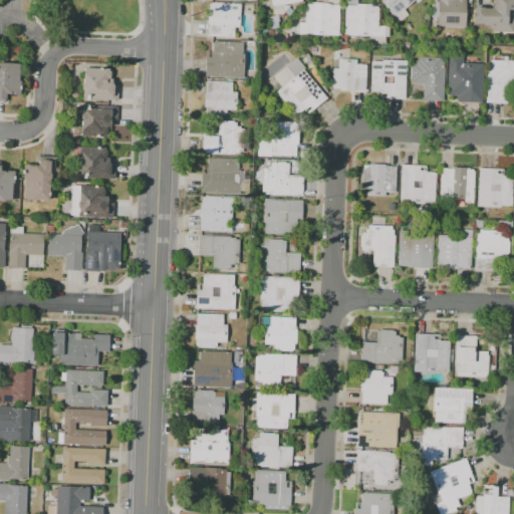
[(346,37),(347,0),(359,0),(359,5),(373,6),(373,8),(379,8),(379,10),(381,10),(380,27),(391,28),(391,38),(388,38),(387,46),(371,45),(372,38),(346,37)]
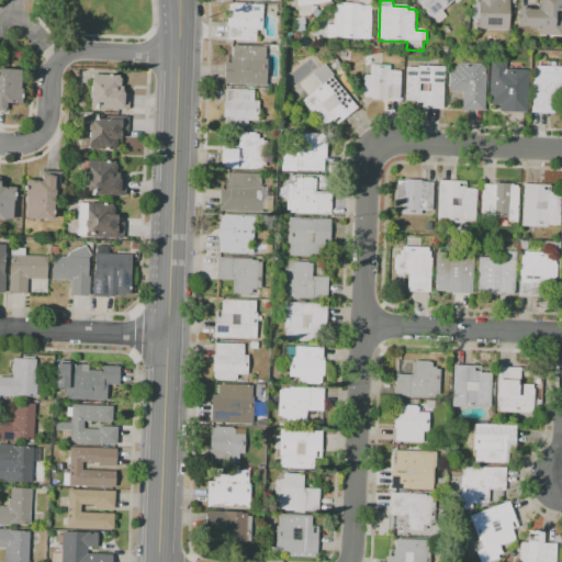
[(458,0),(434,20),(417,0),(458,0)]
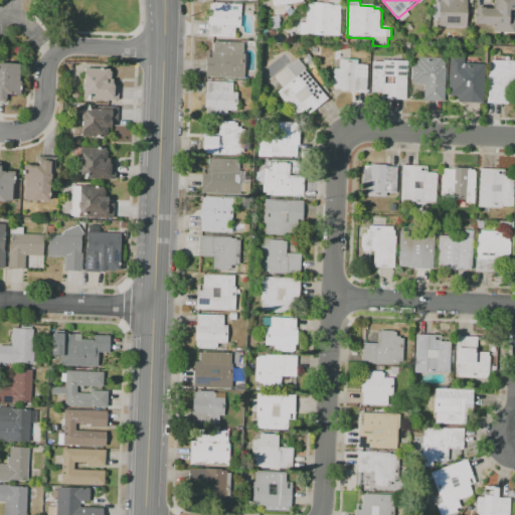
[(469,0),(468,28),(441,28),(441,0),(469,0)]
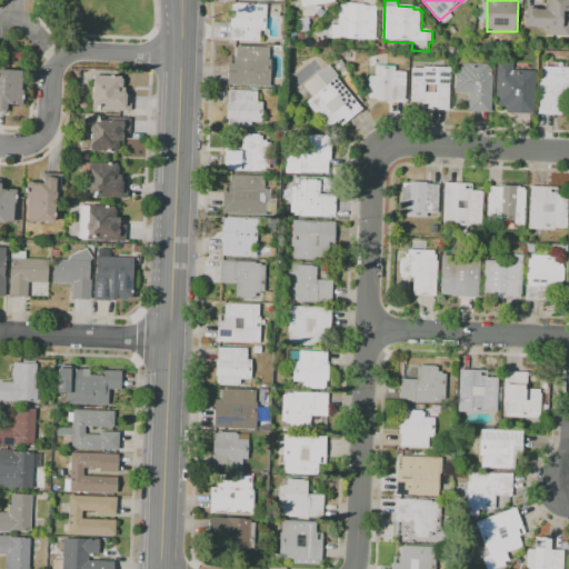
[(568,37),(546,37),(547,30),(538,30),(538,28),(526,28),(527,9),(538,10),(538,11),(546,11),(546,5),(548,6),(548,0),(568,0),(568,37)]
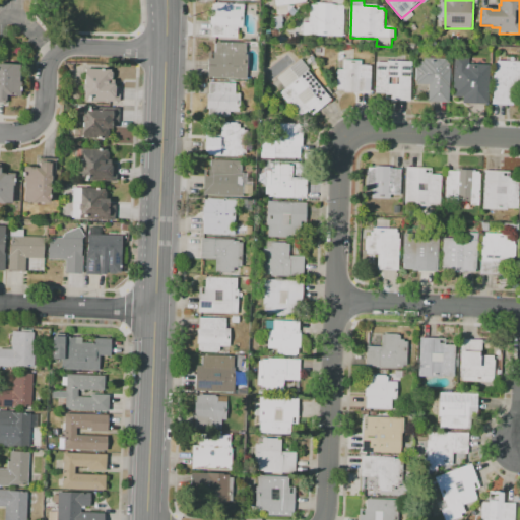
[(239,39),(213,38),(213,25),(211,25),(212,12),(214,12),(214,4),(246,6),(245,13),(244,29),(239,29),(239,39)]
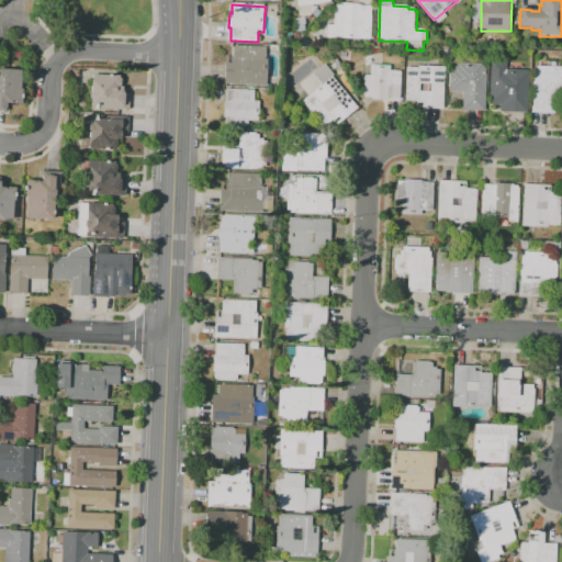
[(372,35),(362,35),(361,40),(341,40),(343,29),(336,29),(336,9),(337,9),(338,7),(345,7),(345,4),(360,4),(360,7),(373,8),(372,35)]
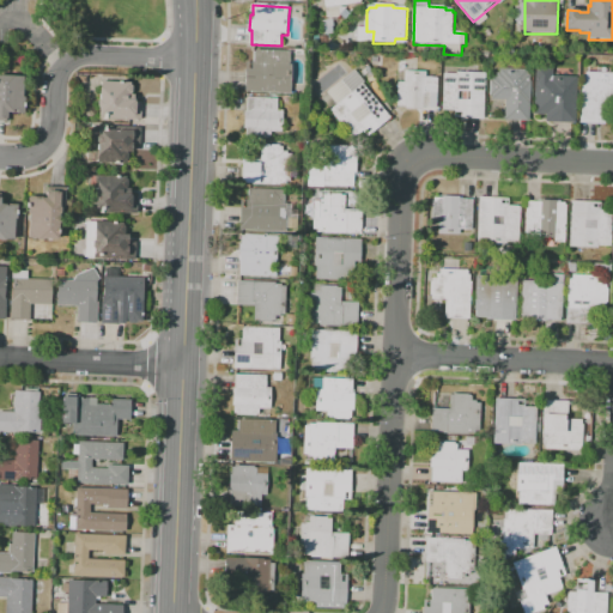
[(292,93),(247,92),(248,62),(255,64),(256,53),(258,53),(258,52),(292,53),(292,66),(293,66),(292,93)]
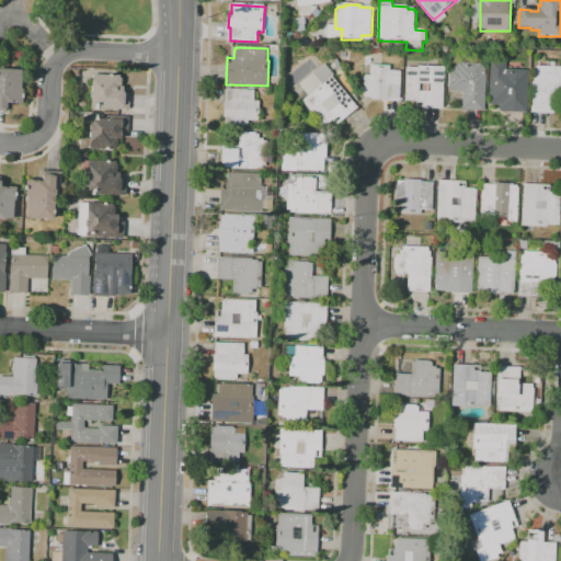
[(528,114),(501,113),(501,105),(491,105),(492,63),(507,63),(506,70),(529,71),(528,114)]
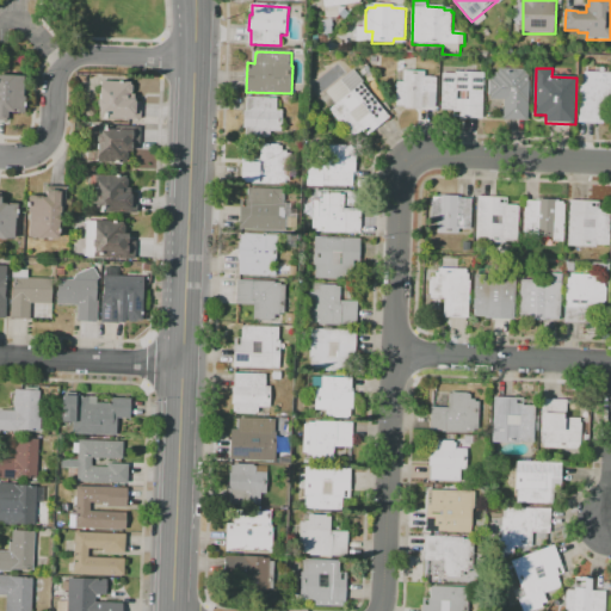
[(529,122),(505,121),(506,100),(492,100),(492,96),(491,96),(491,81),(493,81),(493,78),(497,79),(497,74),(499,74),(500,69),(528,71),(528,74),(530,74),(530,81),(531,81),(529,122)]
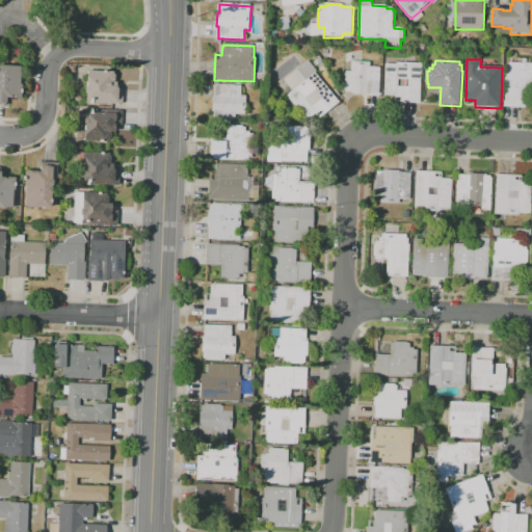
[(341,103),(320,120),(316,114),(309,121),(288,97),(295,90),(287,80),(309,61),(316,70),(310,75),(311,76),(315,73),(341,103)]
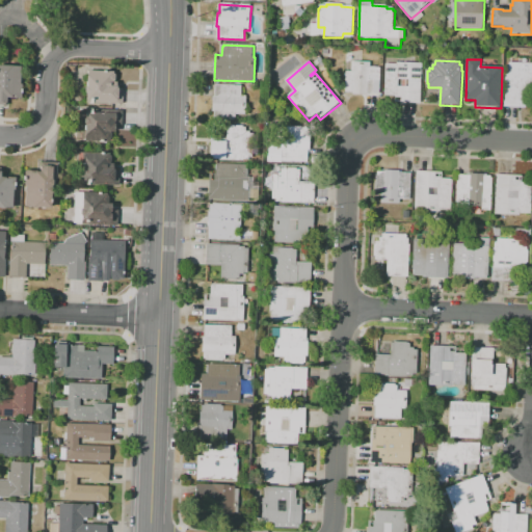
[(380,95),(368,95),(368,96),(353,96),(353,94),(347,94),(347,91),(345,91),(346,74),(347,74),(347,72),(352,72),(353,62),(371,63),(371,69),(381,69),(380,95)]
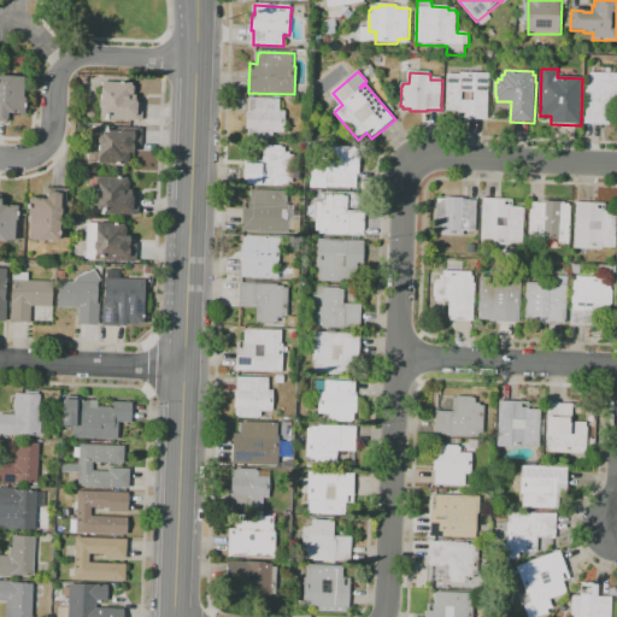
[(488,121),(468,119),(468,116),(459,116),(459,112),(447,112),(448,75),(460,76),(462,74),(491,75),(488,121)]
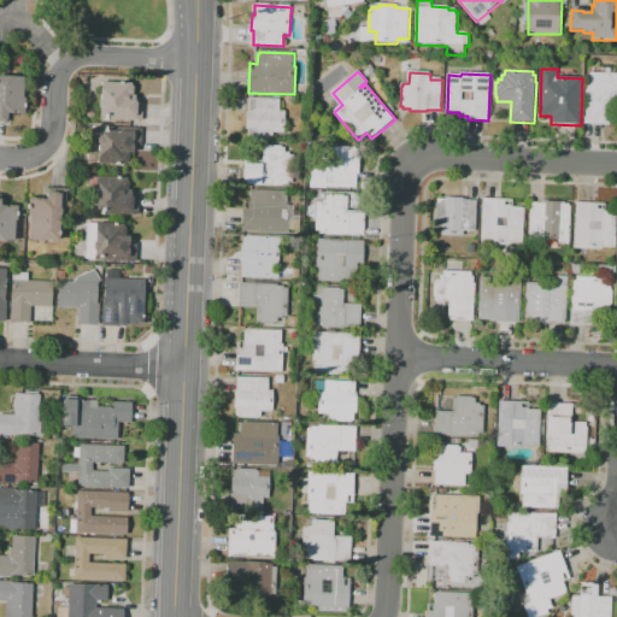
[(616,74),(616,105),(611,105),(610,127),(586,125),(588,78),(592,78),(592,74),(616,74)]
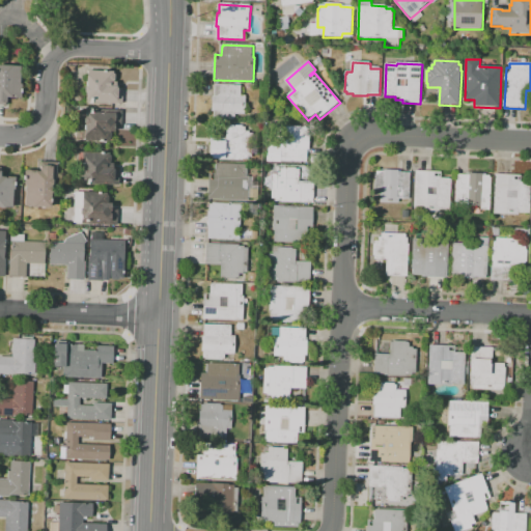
[(0,66),(23,67),(22,85),(23,85),(23,100),(11,99),(8,98),(7,106),(0,106),(0,66)]
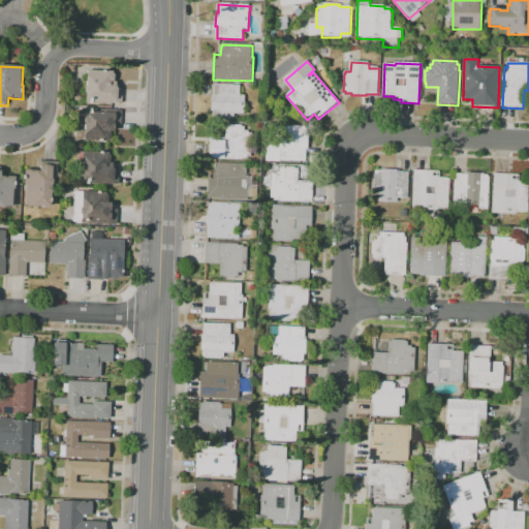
[(123,104),(88,103),(89,71),(115,72),(115,75),(116,75),(116,83),(118,83),(118,89),(124,89),(123,104)]
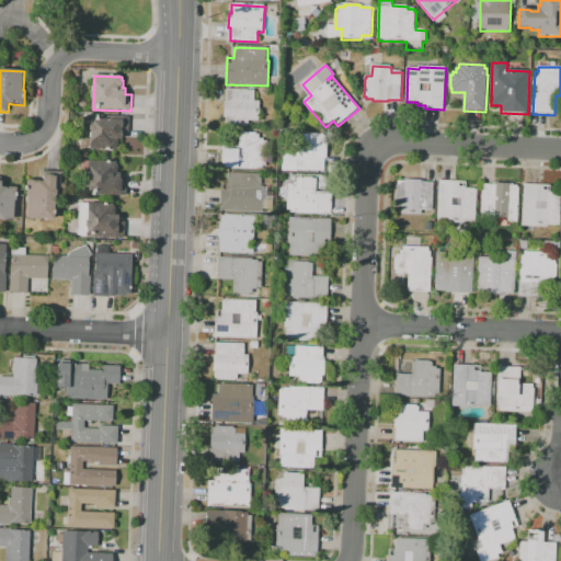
[(260,122),(249,122),(249,126),(247,126),(247,128),(227,127),(227,118),(225,118),(226,103),(228,103),(228,90),(255,91),(255,102),(260,102),(260,122)]
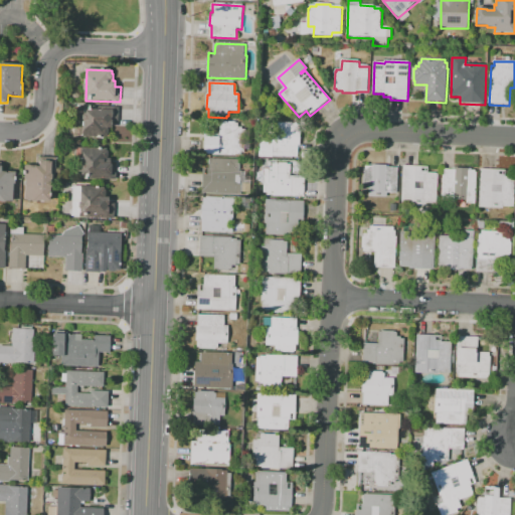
[(120,109),(120,123),(113,123),(113,128),(110,128),(110,135),(108,135),(108,138),(83,137),(86,107),(120,109)]
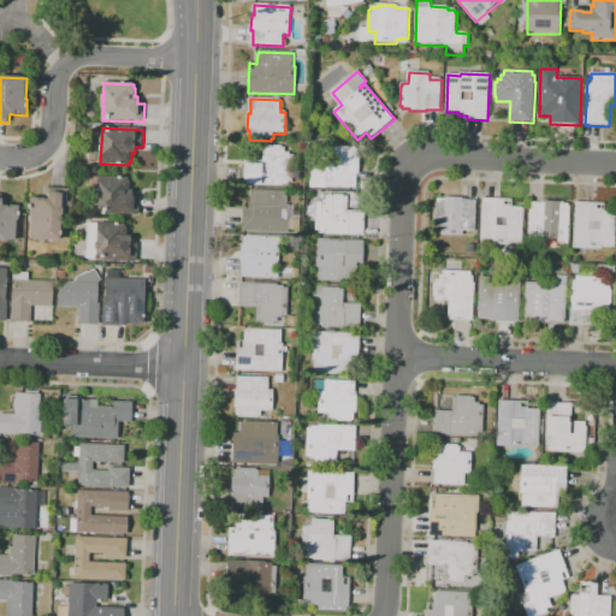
[(294,184),(289,184),(289,187),(282,185),(282,187),(244,185),(246,161),(264,163),(264,147),(282,147),(282,148),(286,148),(285,153),(290,153),(290,155),(295,155),(294,184)]
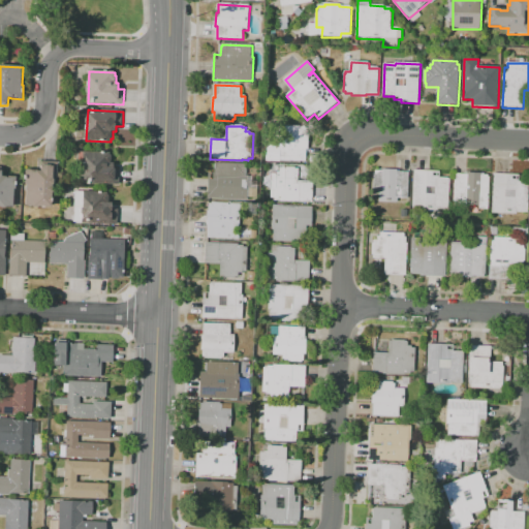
[(309,135),(309,150),(307,150),(307,162),(281,161),(281,163),(268,162),(268,147),(277,147),(278,126),(308,127),(308,135),(309,135)]
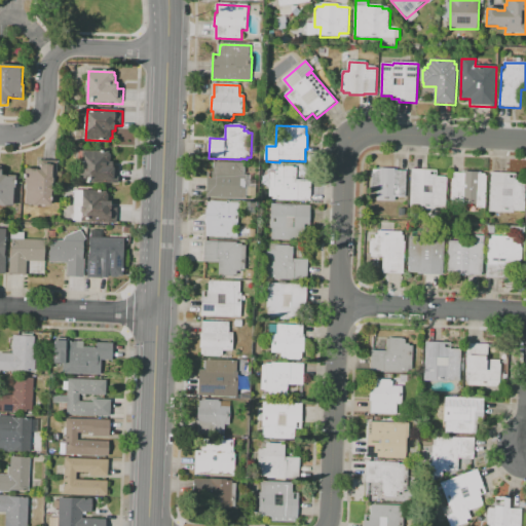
[(119,184),(84,183),(85,152),(110,153),(110,155),(111,155),(111,163),(114,163),(114,170),(120,170),(119,184)]
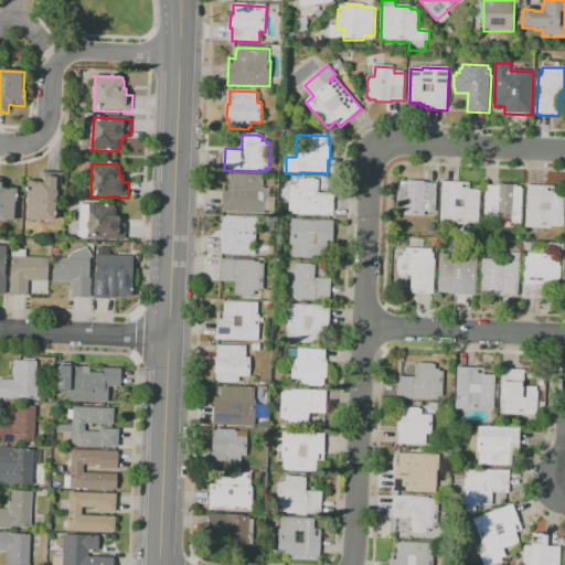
[(28,221),(29,198),(28,198),(29,182),(44,183),(45,173),(62,174),(62,194),(59,194),(57,206),(56,206),(55,222),(28,221)]
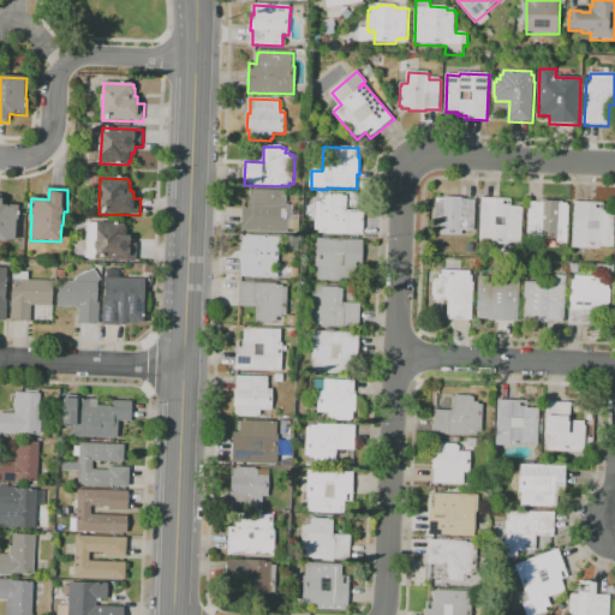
[(288,233),(243,232),(244,202),(251,202),(251,190),(288,192),(287,206),(290,206),(288,233)]
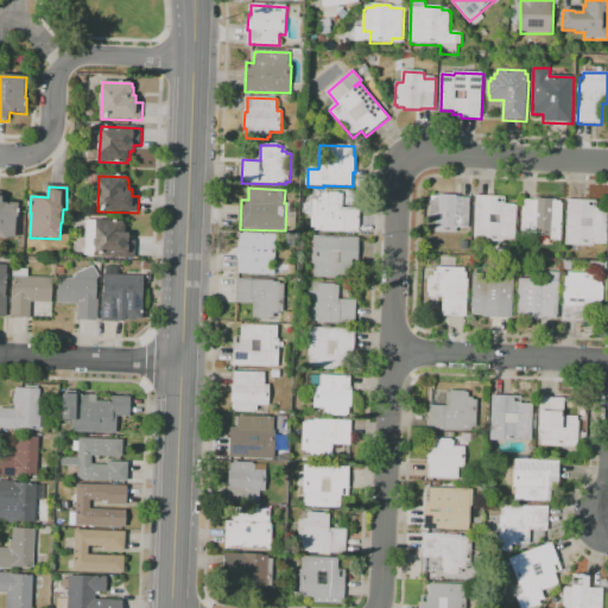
[(16,239),(0,238),(0,192),(2,194),(2,204),(19,206),(19,219),(18,219),(16,239)]
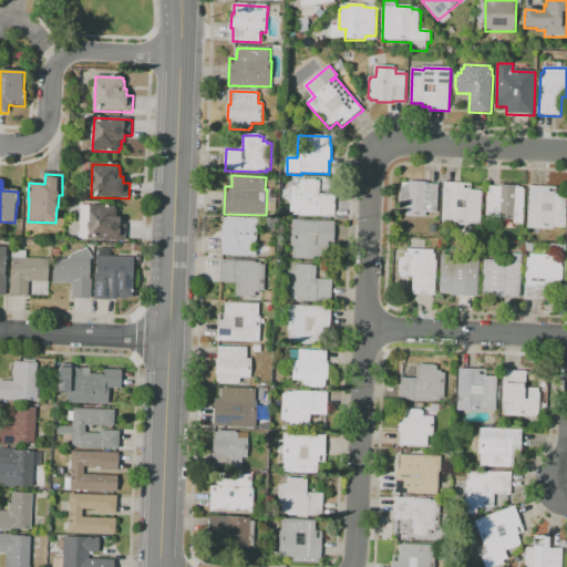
[(321,182),(320,195),(337,195),(336,218),(301,217),(301,216),(296,215),(296,213),(291,213),(292,187),(296,187),(296,185),(301,185),(301,182),(305,182),(305,181),(317,181),(317,182),(321,182)]
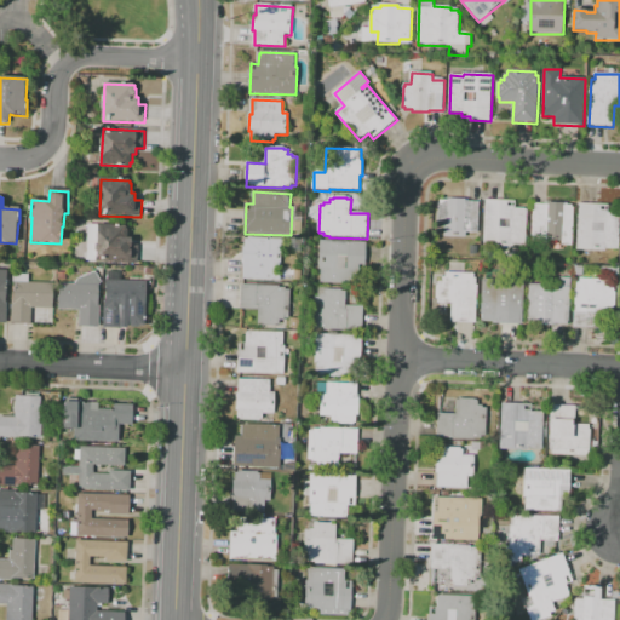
[(478,233),(468,233),(468,239),(446,237),(446,225),(441,225),(441,223),(438,223),(440,204),(441,204),(441,201),(449,202),(449,199),(466,200),(466,202),(481,204),(478,233)]
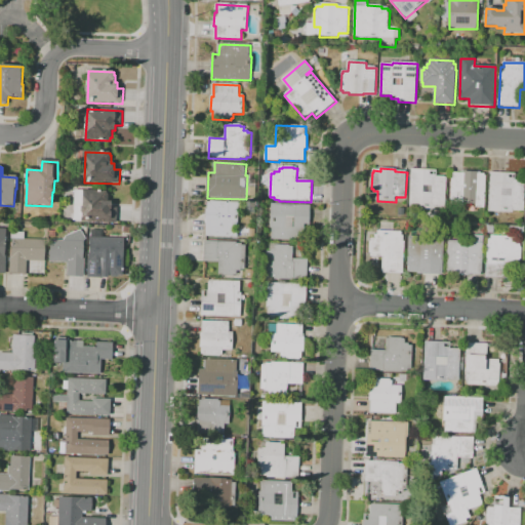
[(446,209),(435,208),(435,210),(410,209),(412,169),(437,171),(437,177),(446,177),(446,178),(447,178),(446,209)]
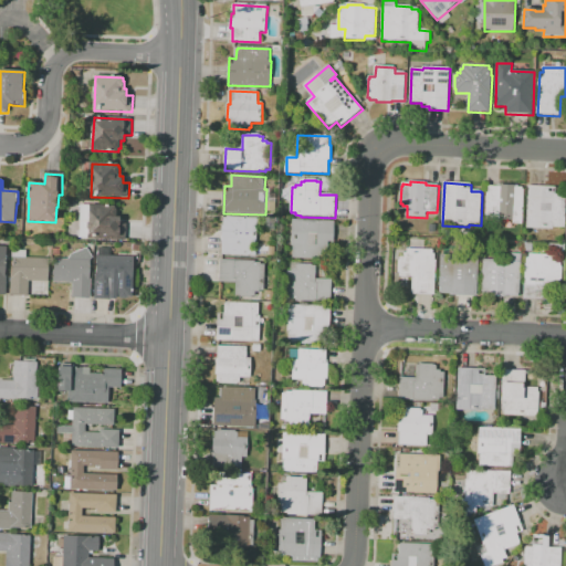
[(523,224),(513,224),(513,221),(501,220),(501,224),(486,223),(489,187),(501,187),(501,186),(516,187),(516,188),(524,188),(524,190),(525,190),(523,224)]
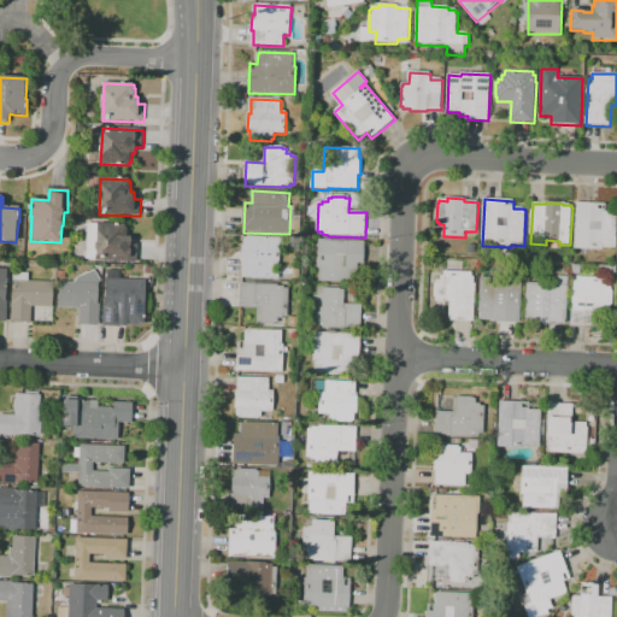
[(616,250),(604,248),(604,251),(575,250),(577,204),(606,205),(606,212),(616,212),(616,250)]
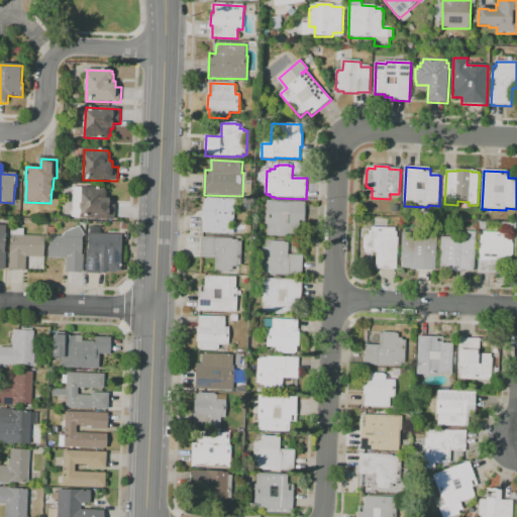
[(106,189),(105,192),(108,192),(107,199),(110,199),(110,205),(116,205),(115,220),(81,219),(83,188),(106,189)]
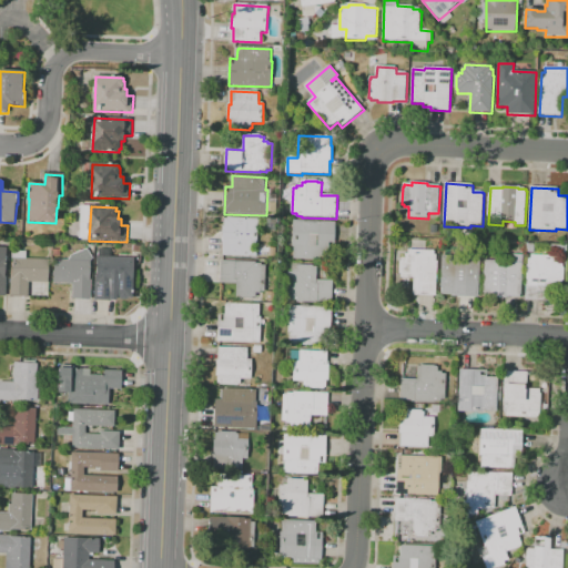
[(252,257),(224,256),(225,243),(223,243),(224,227),(225,227),(226,219),(259,220),(257,245),(253,245),(252,257)]
